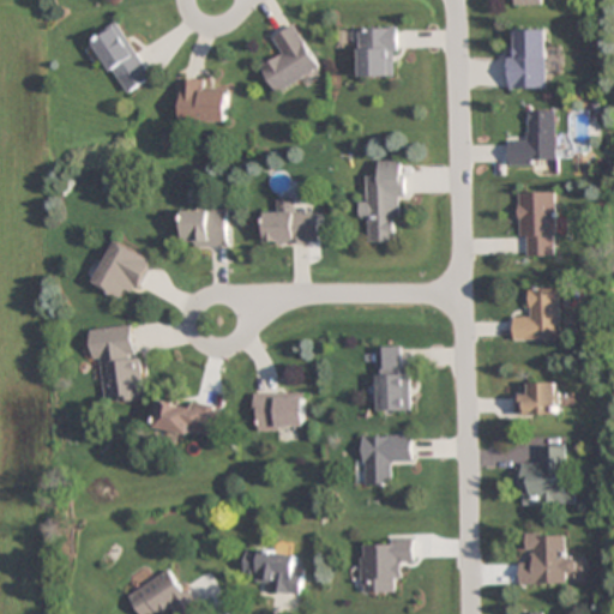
[(126,96),(154,79),(118,23),(91,40),(126,96)]
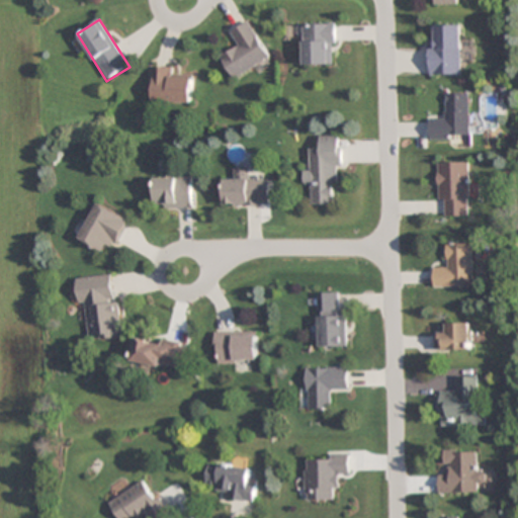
[(270,60),(250,22),(230,33),(238,47),(220,57),(233,81),(270,60)]
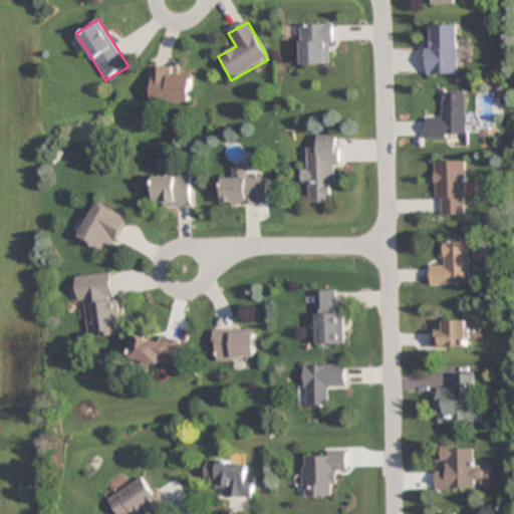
[(334,64),(334,23),(301,23),(301,64),(334,64)]
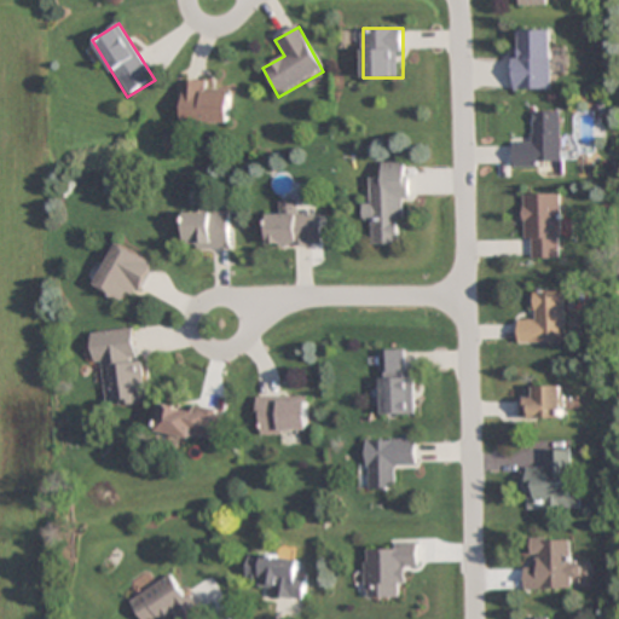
[(513,29),(513,91),(553,91),(553,29),(513,29)]
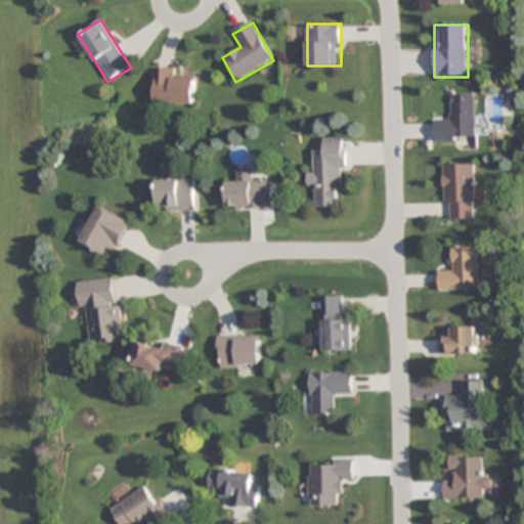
[(195,105),(197,80),(176,79),(176,70),(150,69),(149,104),(195,105)]
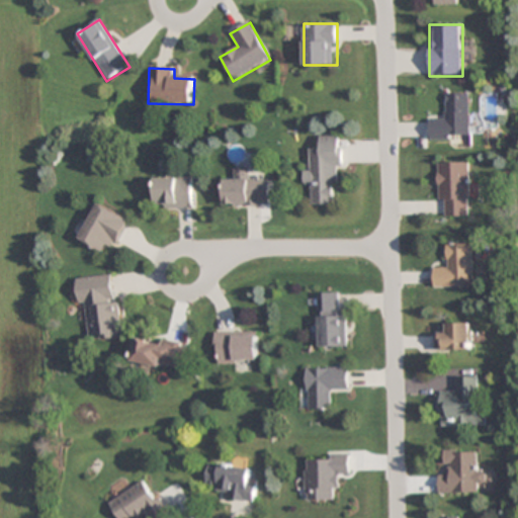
[(470,93),(446,93),(446,119),(430,119),(430,140),(470,140),(470,93)]
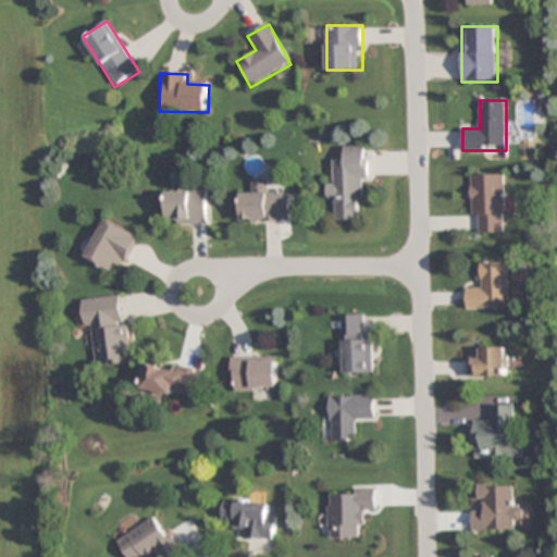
[(368,146),(344,146),(344,159),(333,159),(333,182),(326,182),(326,199),(335,199),(335,220),(358,220),(358,196),(368,196),(368,146)]
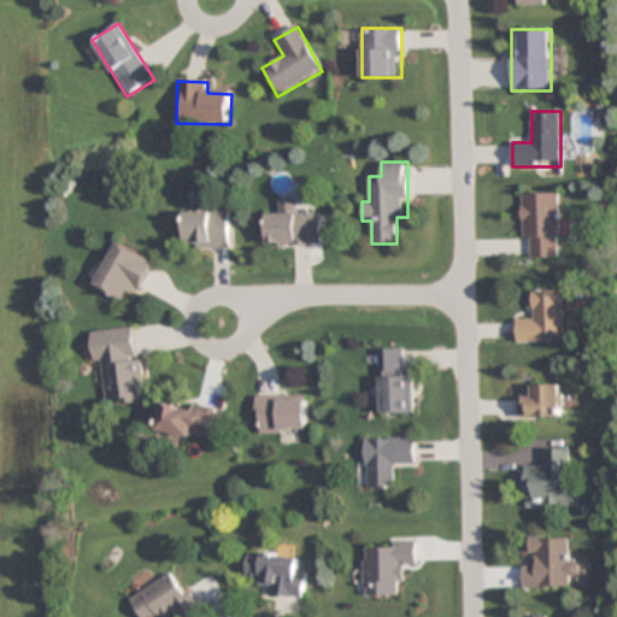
[(560,259),(560,194),(524,194),(524,259),(560,259)]
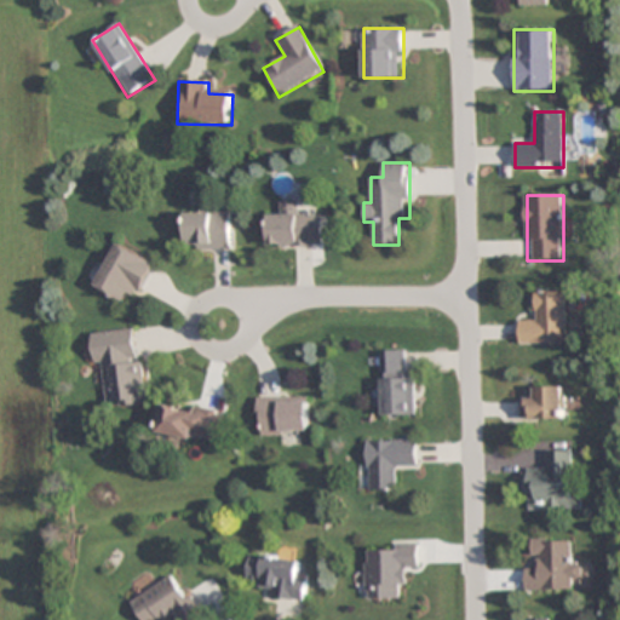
[(231,251),(231,216),(185,216),(185,251),(231,251)]
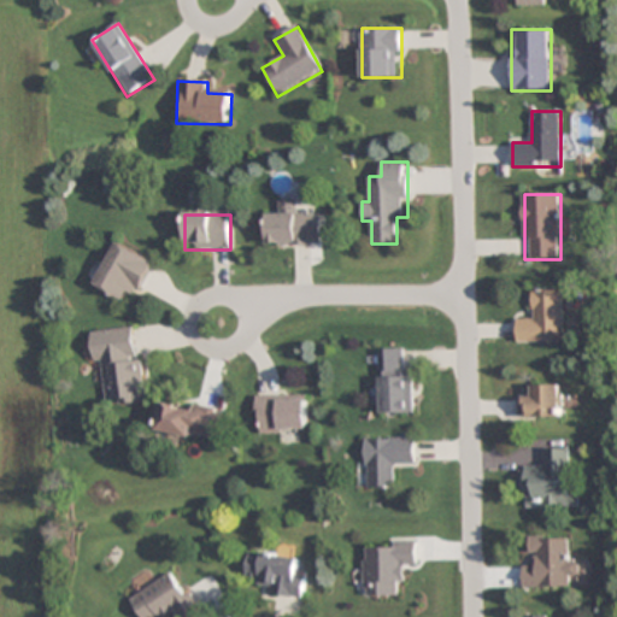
[(323,216),(287,216),(287,215),(266,215),(266,246),(323,247),(323,216)]
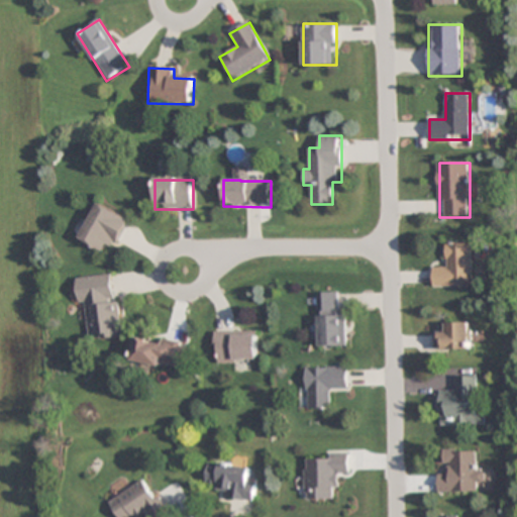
[(115,247),(130,220),(98,203),(79,237),(102,251),(107,243),(115,247)]
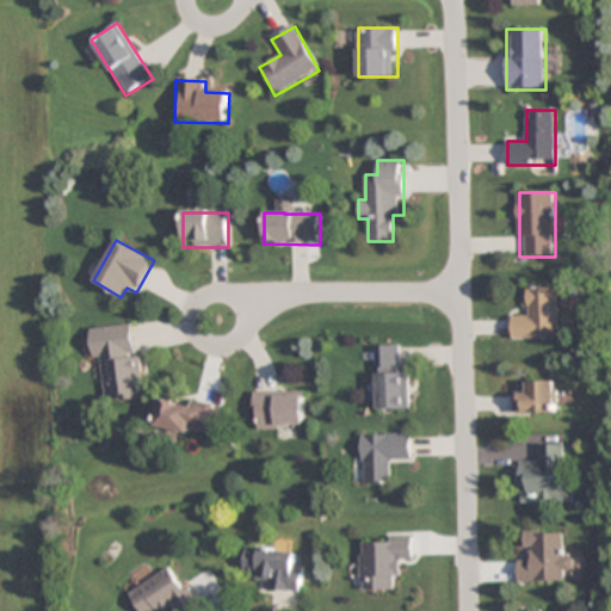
[(511,339),(559,339),(559,289),(526,289),(526,318),(511,318),(511,339)]
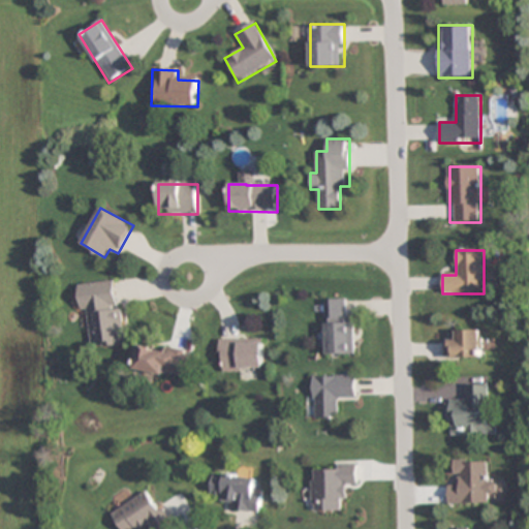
[(87,347),(124,343),(117,280),(81,284),(87,347)]
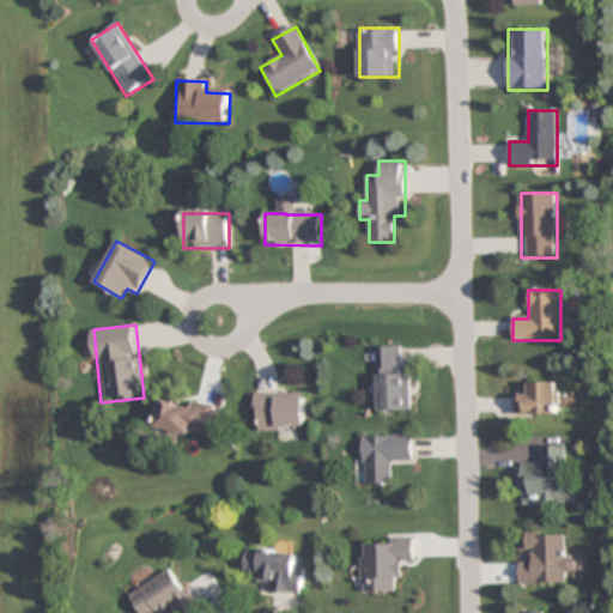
[(399,372),(399,346),(376,346),(376,411),(410,411),(410,372),(399,372)]
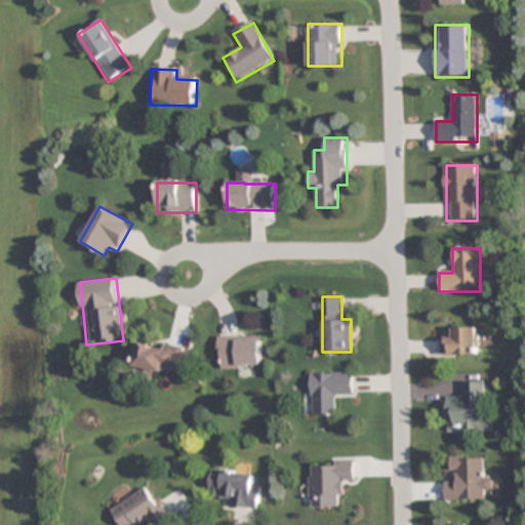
[(477,328),(450,328),(450,337),(439,338),(440,356),(478,356),(477,328)]
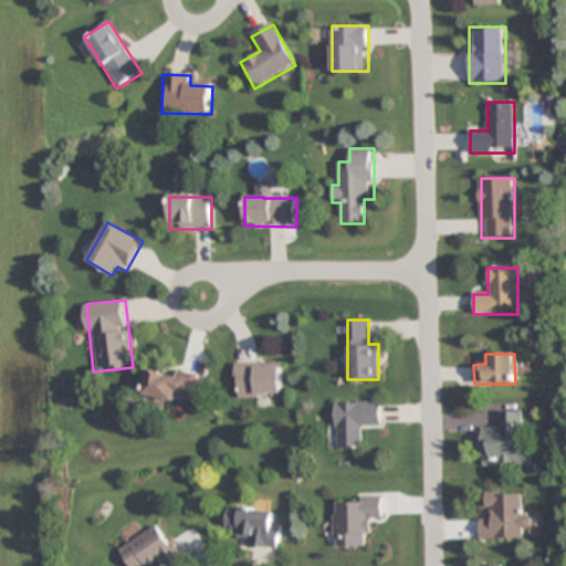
[(280,363),(234,363),(234,397),(280,397),(280,363)]
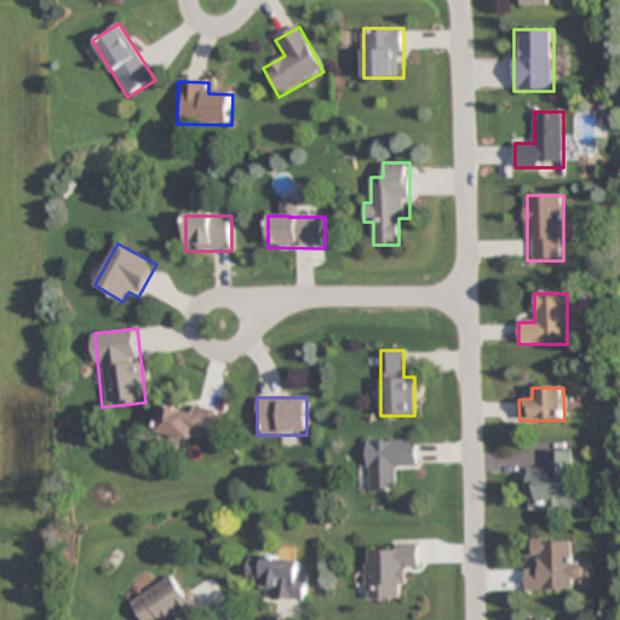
[(220,445),(225,413),(161,402),(156,434),(220,445)]
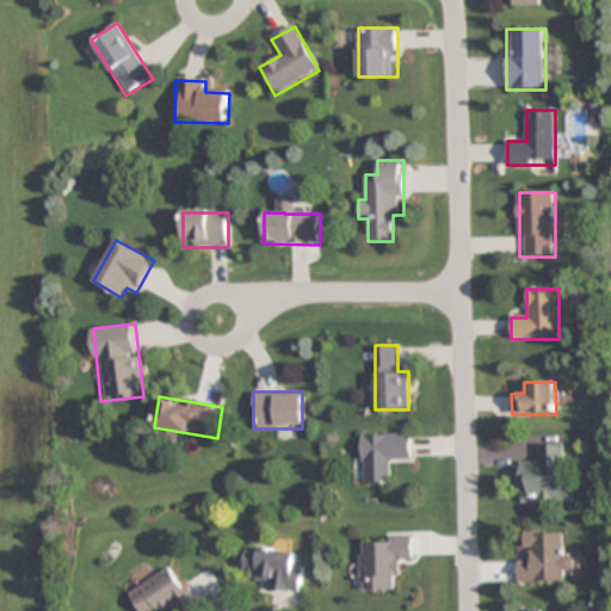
[(360,432),(360,482),(389,483),(389,460),(409,460),(409,433),(360,432)]
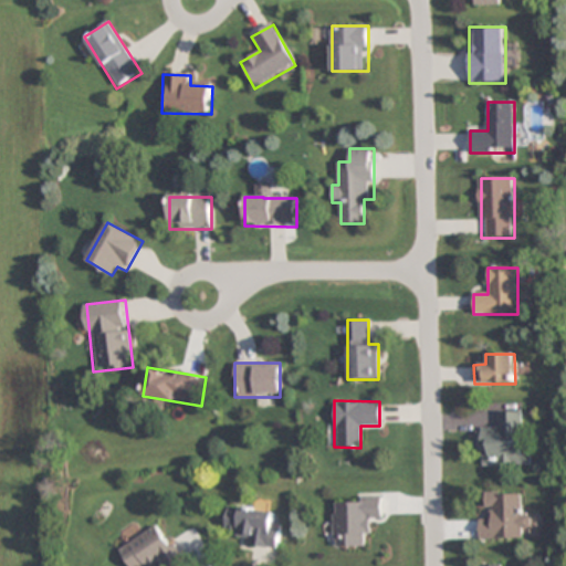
[(532,465),(532,442),(523,442),(522,411),(498,412),(498,427),(478,427),(479,465),(532,465)]
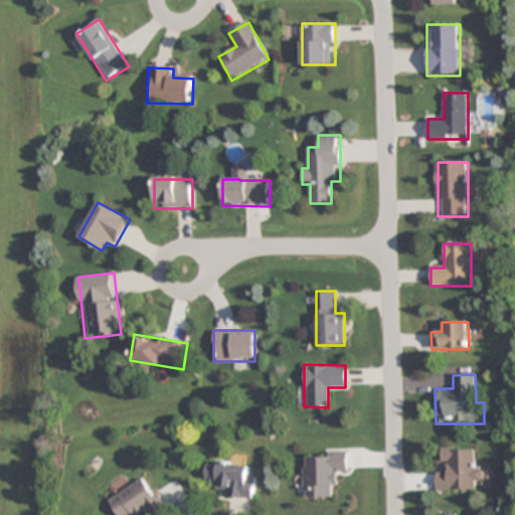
[(436,492),(479,490),(479,469),(472,469),(472,448),(441,449),(442,470),(435,470),(436,492)]
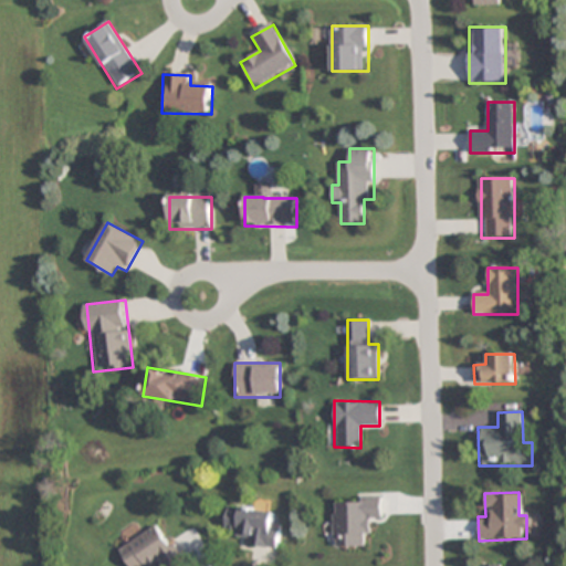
[(333,547),(369,547),(369,519),(381,519),(381,499),(333,499),(333,547)]
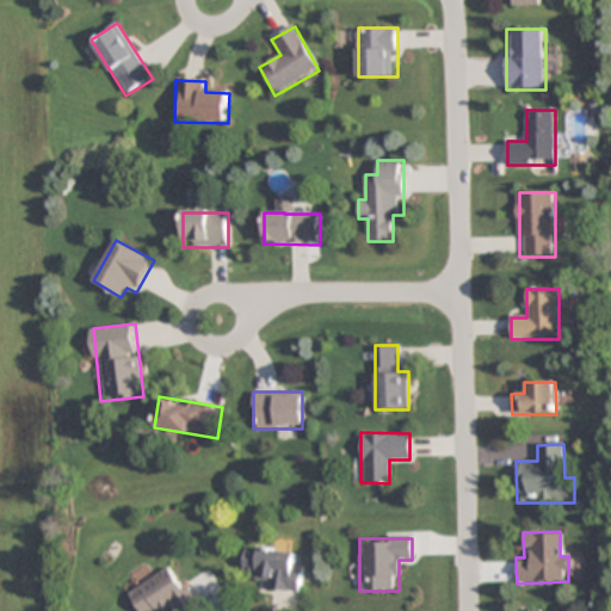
[(242,571),(255,573),(254,585),(300,591),(303,568),(294,567),(295,553),(246,545),(242,571)]
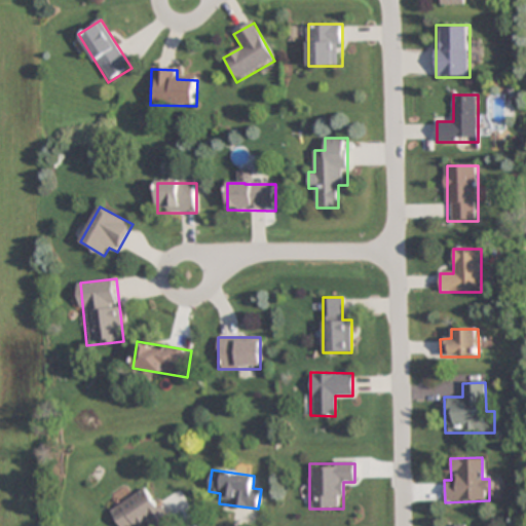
[(149,525),(164,525),(172,522),(148,486),(109,511),(119,525),(136,525),(146,520),(149,525)]
